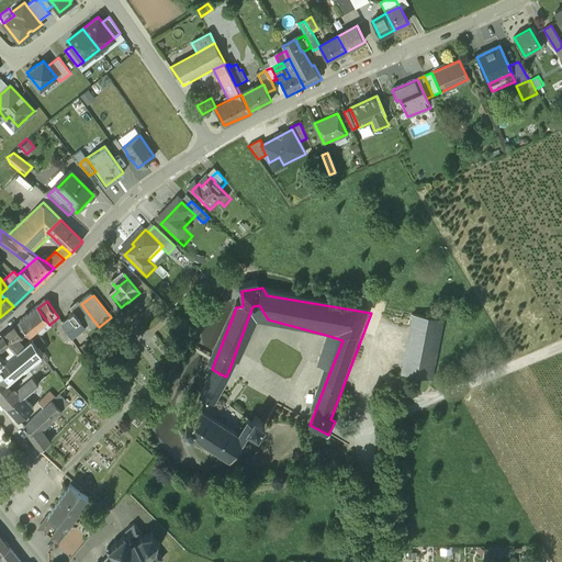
[(99,327),(81,304),(72,311),(75,315),(70,318),(72,319),(64,326),(74,339),(87,329),(90,334),(99,327)]
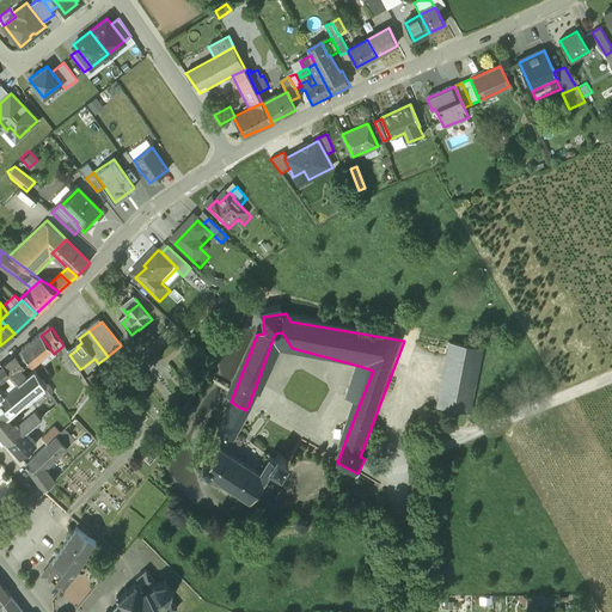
[(292,348),(282,332),(275,334),(271,343),(292,348)]
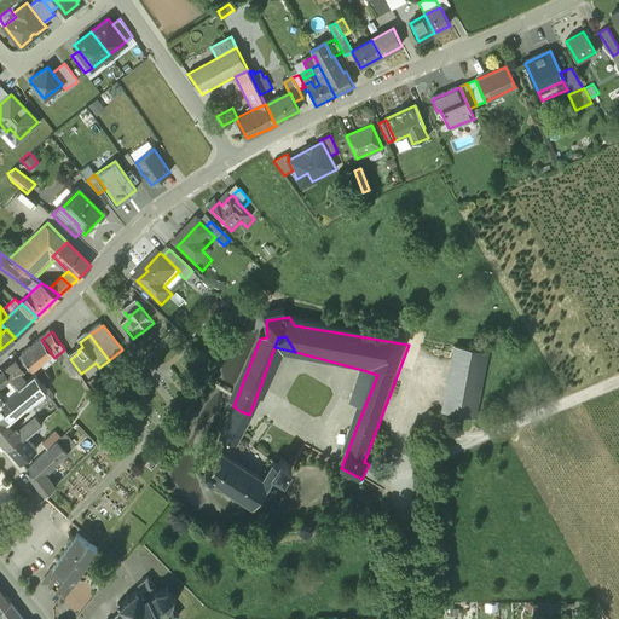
[(41,340),(22,356),(36,376),(50,394),(56,403),(65,416),(68,412),(86,397),(75,383),(61,393),(42,368),(55,358),(41,340)]
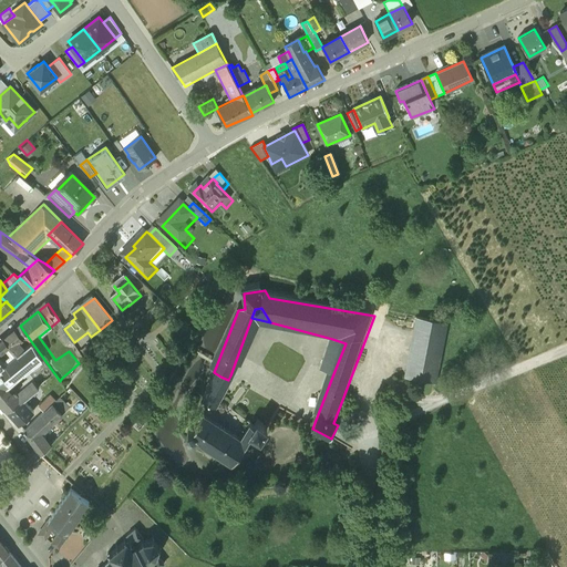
[(449,326),(420,320),(409,379),(437,384),(449,326)]
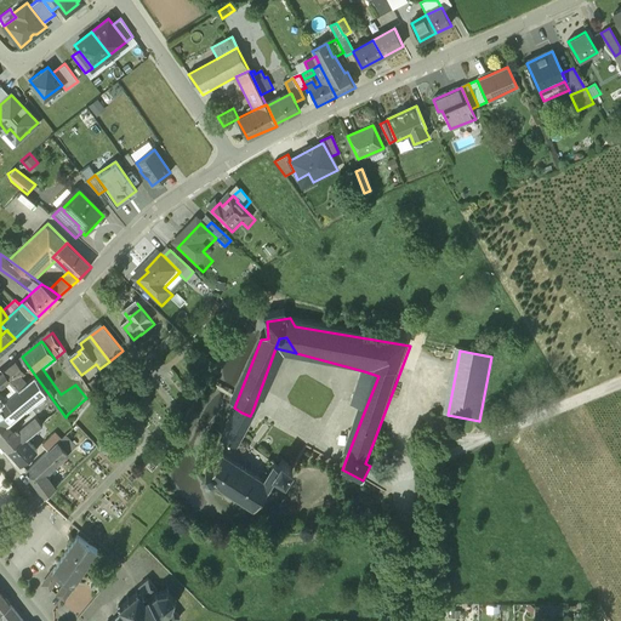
[(24,371),(16,362),(5,371),(13,381),(24,371)]
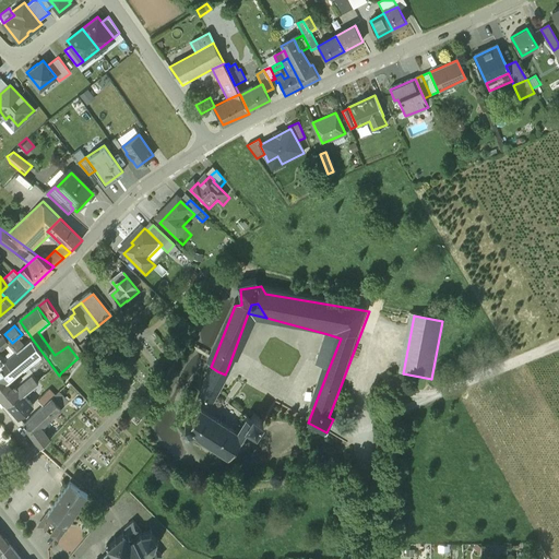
[(4,334),(0,337),(0,389),(9,382),(18,376),(8,367),(0,375),(0,354),(9,343),(12,343),(4,334)]
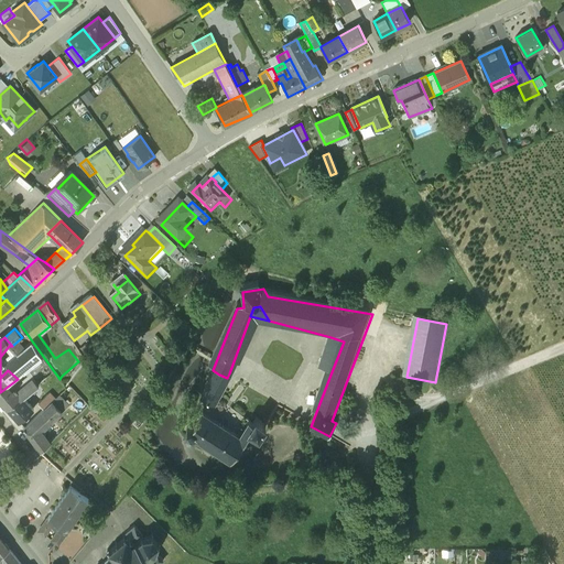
[(344,342),(331,337),(318,369),(331,375),(344,342)]
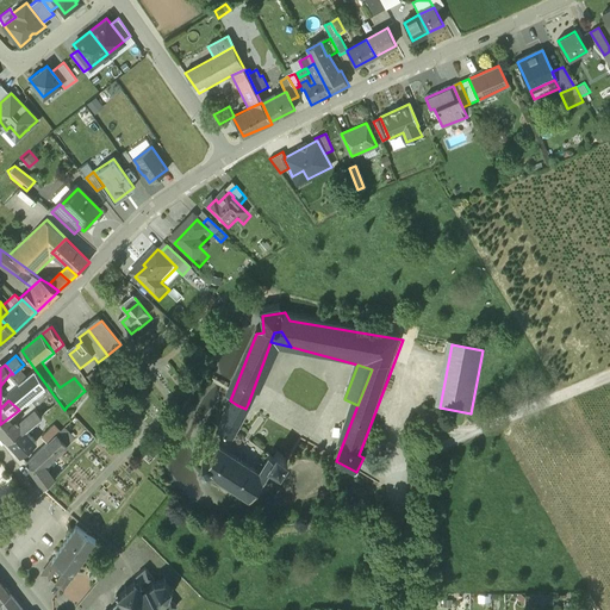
[(49,388),(36,371),(2,396),(8,400),(19,410),(31,400),(35,398),(49,388)]
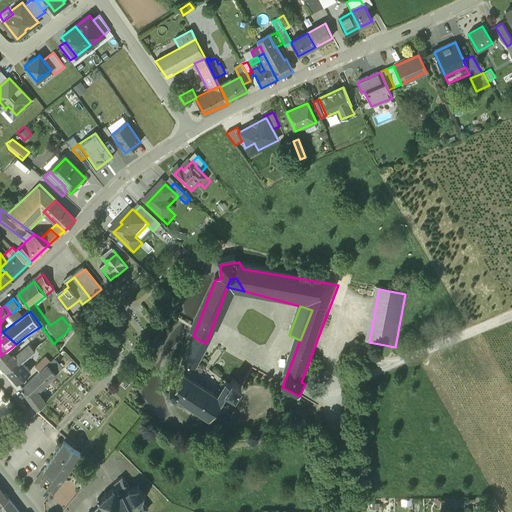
[(46,333),(41,326),(29,334),(26,336),(32,344),(46,333)]
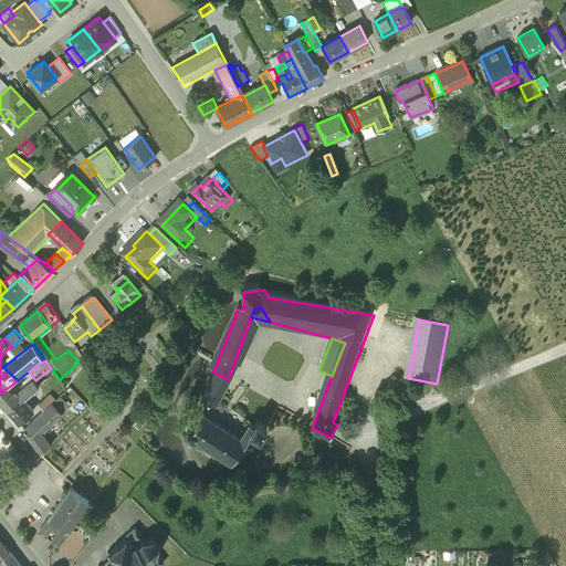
[(218,406),(228,379),(220,376),(210,402),(218,406)]
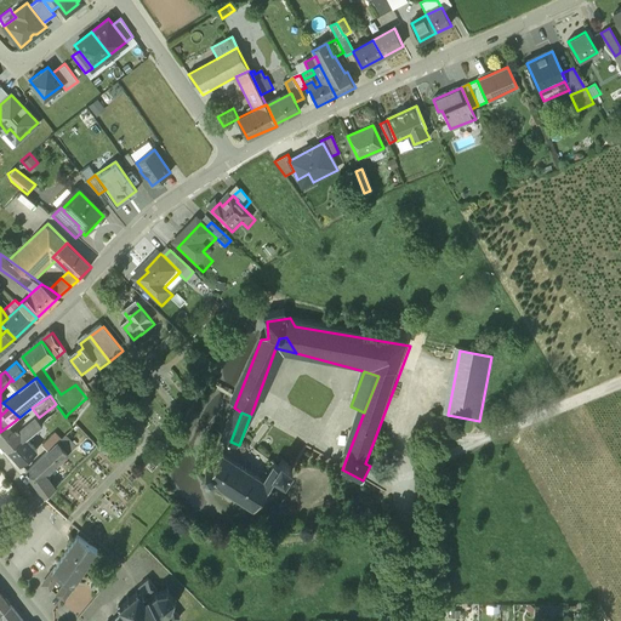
[(44,428),(38,420),(22,432),(20,429),(16,432),(10,425),(0,432),(0,437),(10,431),(20,443),(22,445),(29,439),(44,428)]
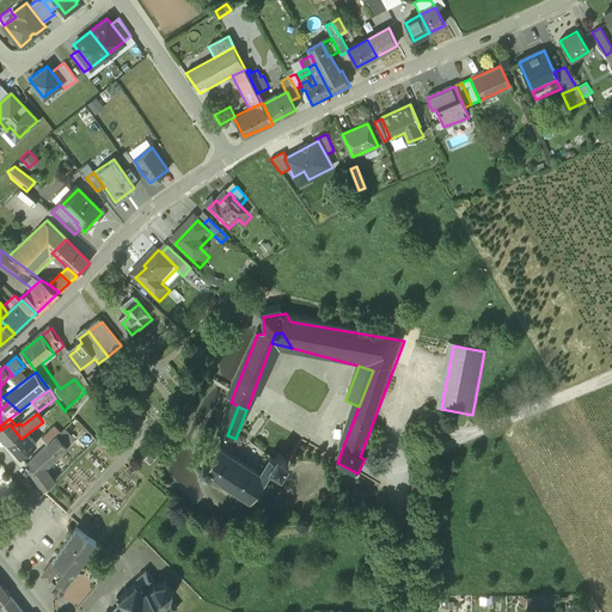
[(19,436),(10,424),(0,430),(0,433),(12,447),(14,446),(13,442),(19,436)]
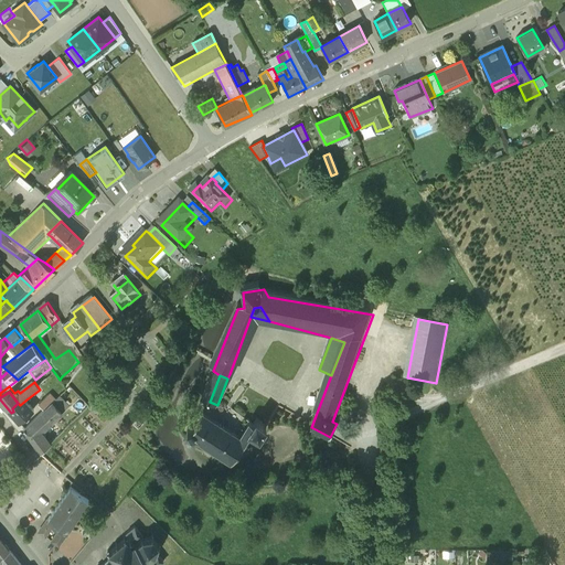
[(41,407),(46,413),(54,405),(56,403),(52,397),(41,407)]
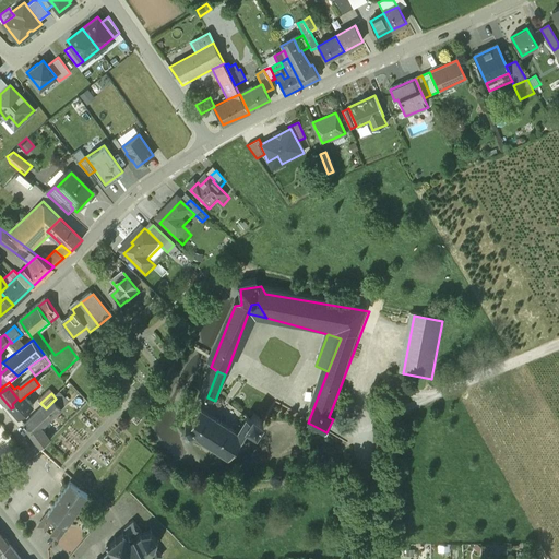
[(54,401),(56,404),(63,397),(61,394),(56,399),(54,401)]
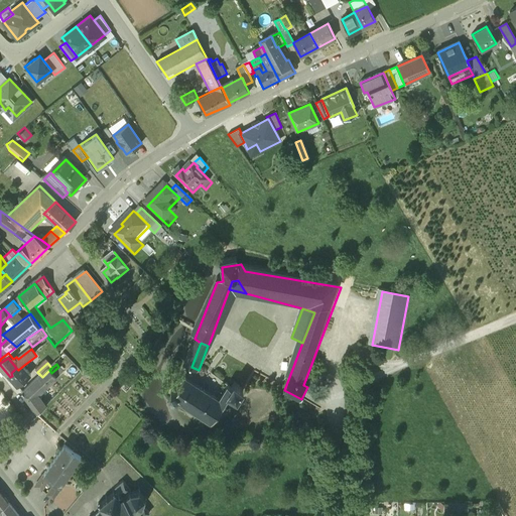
[(33,376),(24,365),(18,370),(16,368),(11,373),(12,376),(10,377),(18,389),(33,376)]
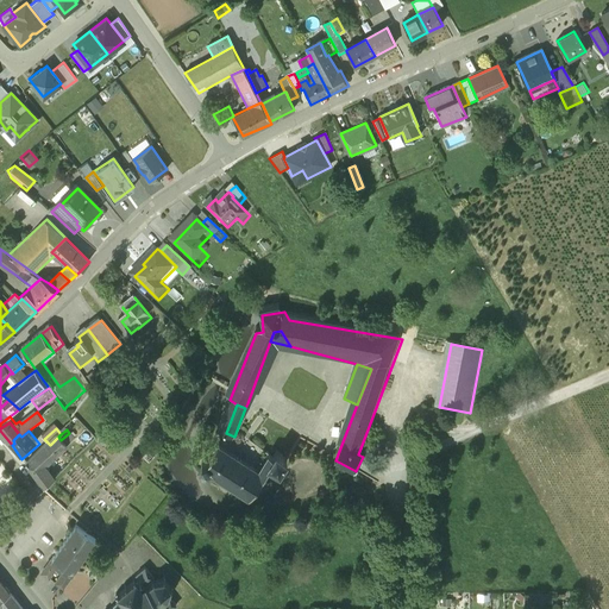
[(75,441),(69,433),(61,440),(68,449),(75,441)]
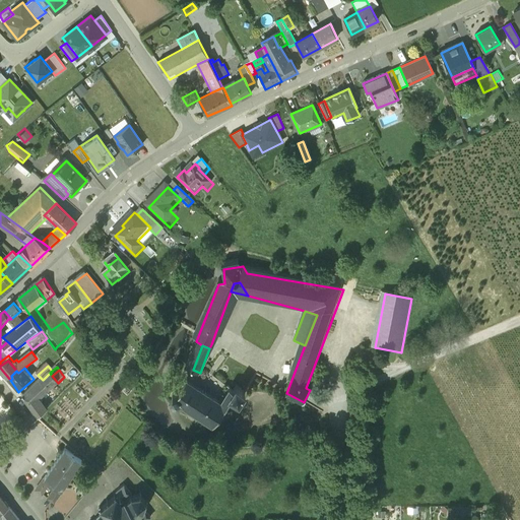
[(22,398),(23,400),(52,376),(50,373),(43,380),(22,398)]
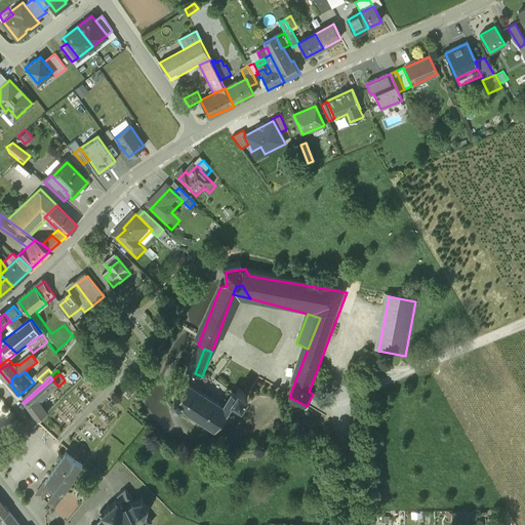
[(52,379),(24,404),(39,426),(41,423),(40,423),(49,415),(40,404),(58,387),(52,379)]
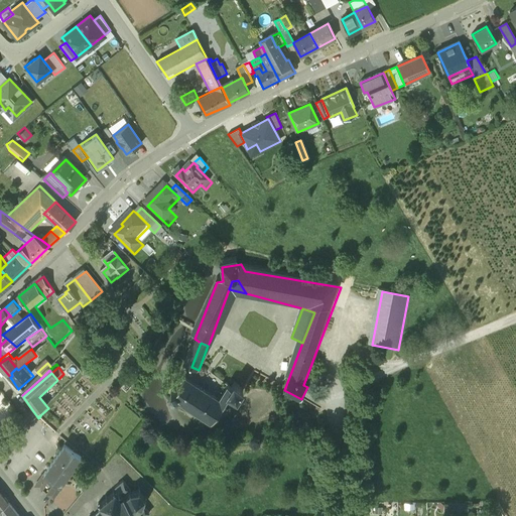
[(186,376),(176,392),(173,393),(171,396),(171,399),(175,401),(178,401),(178,400),(213,422),(230,397),(239,403),(246,392),(236,384),(232,389),(229,386),(221,398),(186,376)]
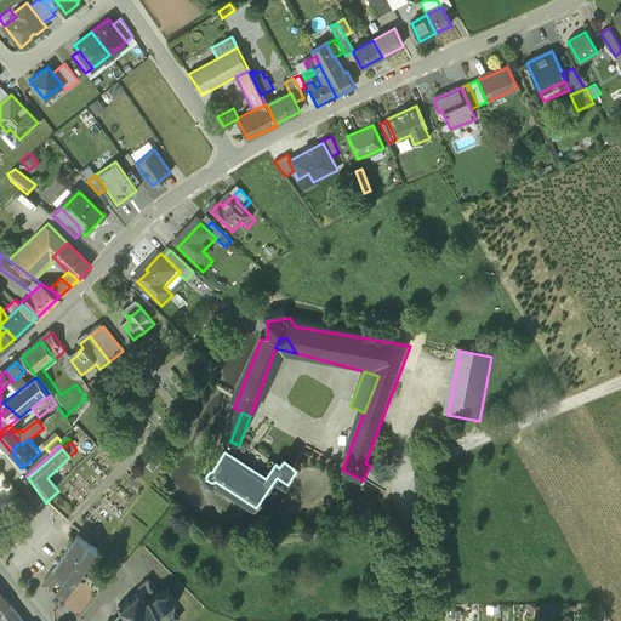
[(80,539),(67,557),(87,571),(100,553),(80,539)]
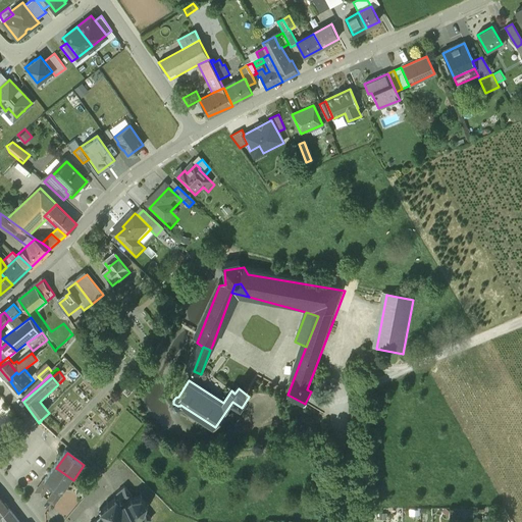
[(56,468),(46,482),(52,486),(62,493),(63,493),(73,480),(56,468)]
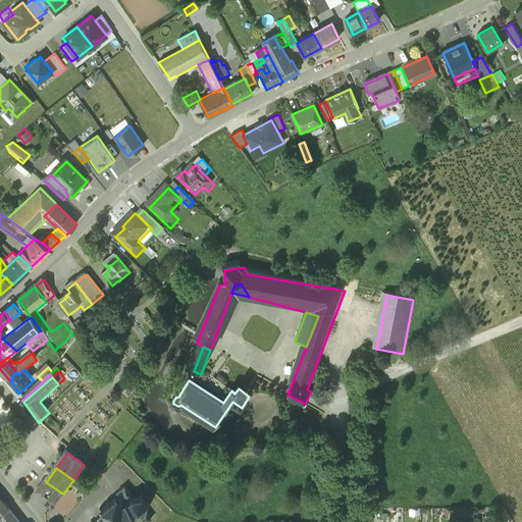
[(52,486),(46,482),(37,494),(43,499),(49,490),(52,486)]
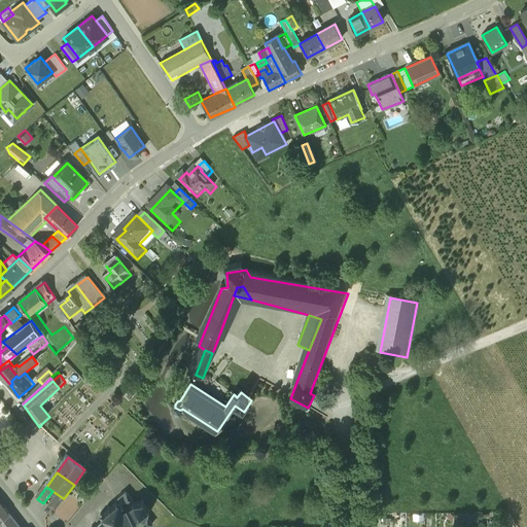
[(63,498),(53,491),(49,495),(56,499),(49,507),(56,512),(65,498),(64,498),(63,498)]
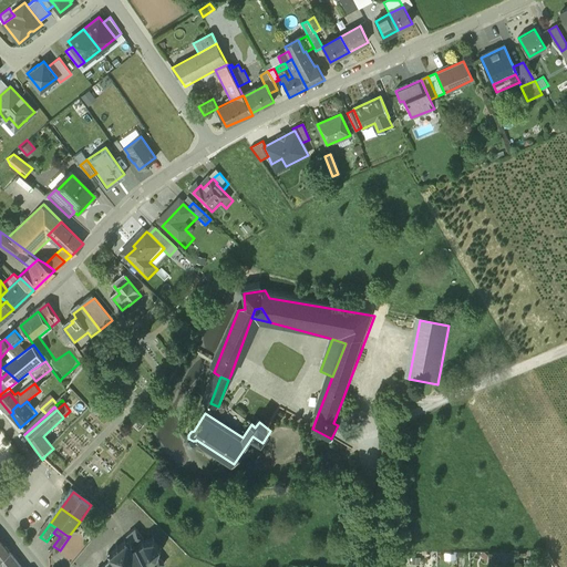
[(145,543),(136,532),(129,538),(131,542),(129,544),(126,542),(125,544),(126,545),(121,550),(119,548),(117,549),(119,552),(112,557),(111,555),(110,556),(111,558),(109,559),(111,560),(112,559),(114,562),(113,562),(113,563),(107,566),(165,566),(160,559),(158,560),(157,559),(161,552),(163,552),(163,549),(160,550),(155,544),(156,542),(154,540),(153,544),(146,545),(145,543)]
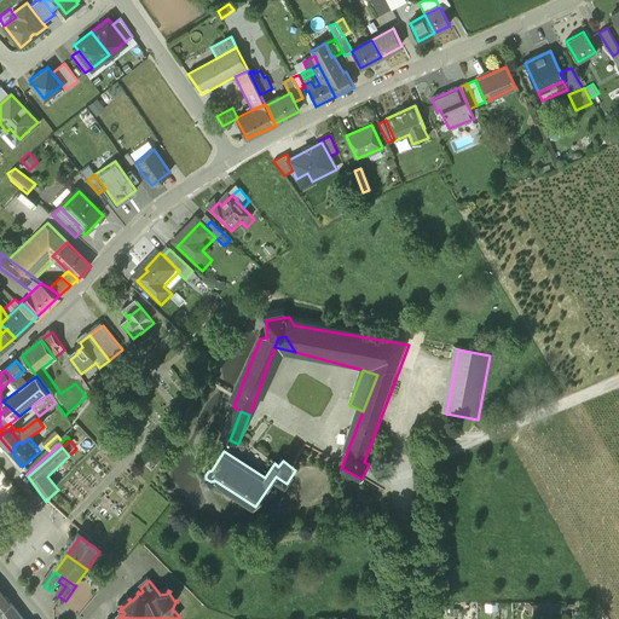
[(0,618),(9,618),(16,613),(10,606),(0,614),(0,618)]
